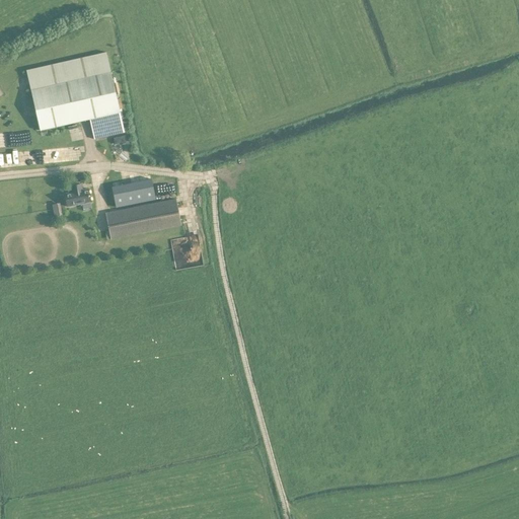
[(26,72),(40,131),(89,120),(94,140),(124,133),(105,54),(26,72)]
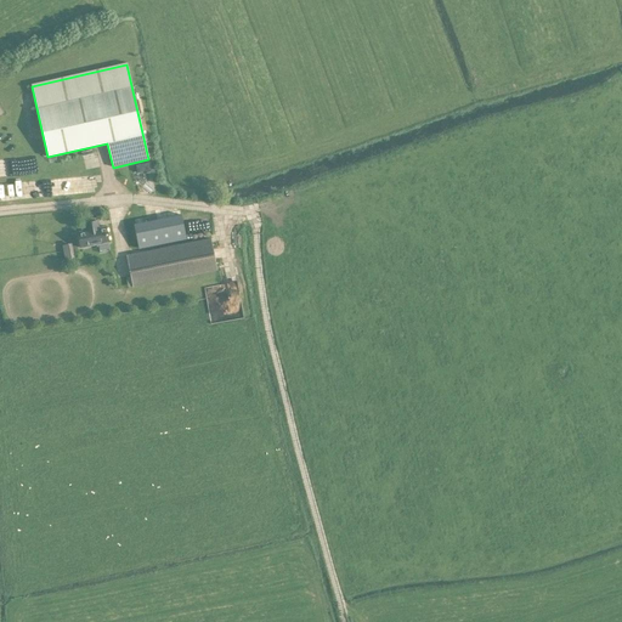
[(139,173),(153,169),(151,162),(136,165),(139,173)]
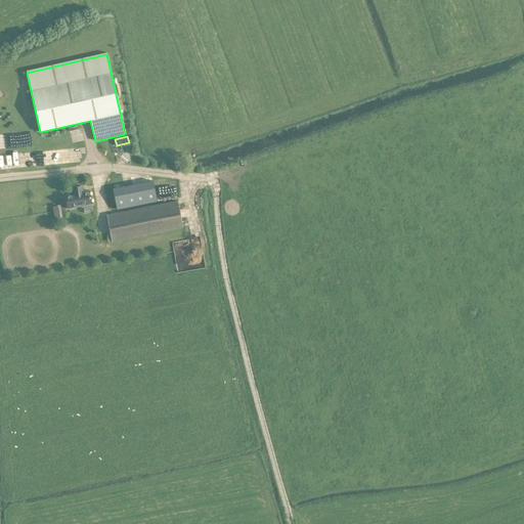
[(114,187),(117,208),(158,202),(155,180),(114,187)]
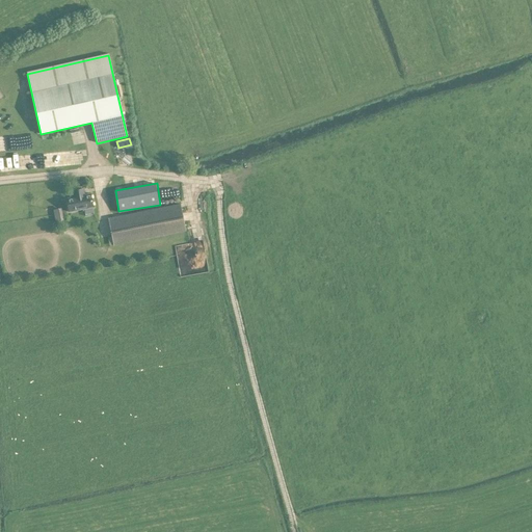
[(69,212),(92,207),(90,194),(84,195),(83,189),(73,191),(74,197),(65,198),(69,212)]
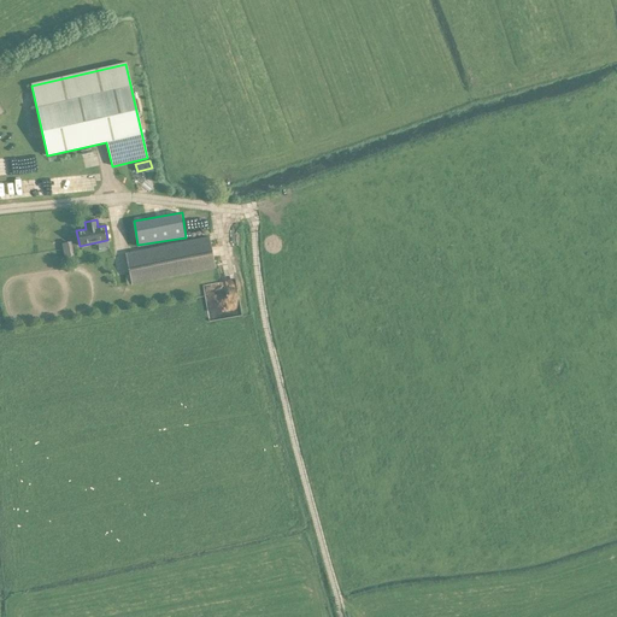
[(131,287),(216,270),(209,238),(125,253),(131,287)]
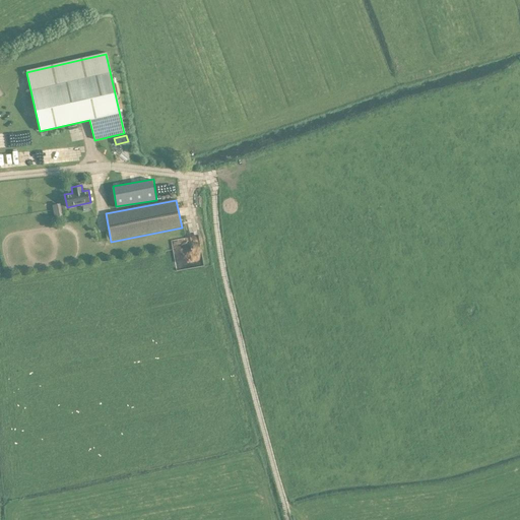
[(60,203),(52,205),(55,216),(62,214),(60,203)]
